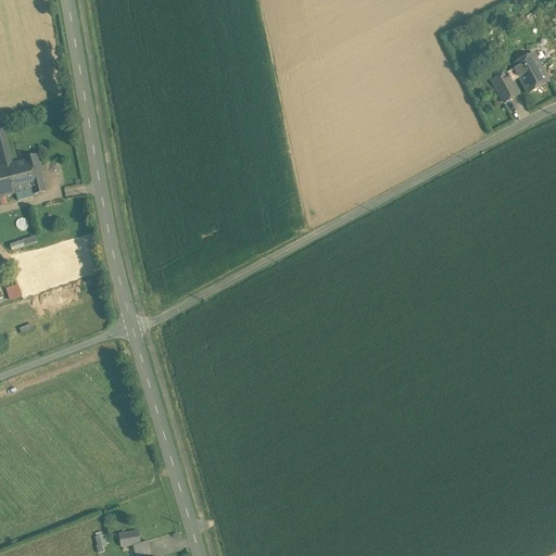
[(534,54),(513,65),(515,70),(520,78),(529,93),(550,83),(534,54)]
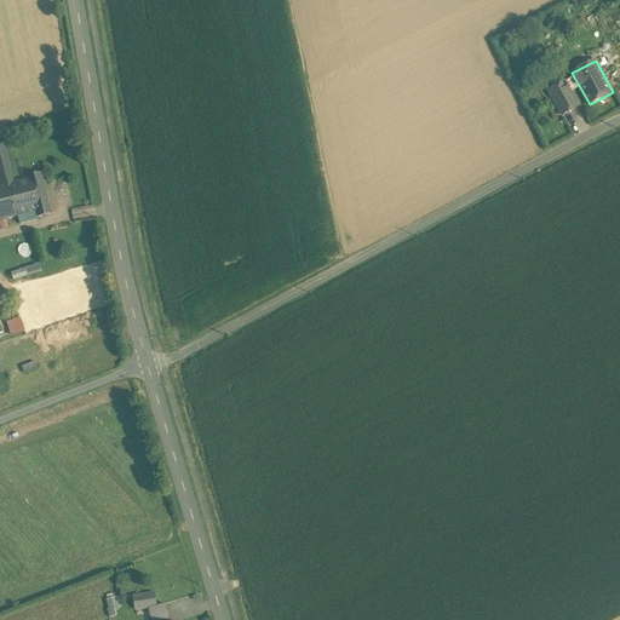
[(574,78),(549,91),(563,115),(580,105),(572,91),(580,87),(574,78)]
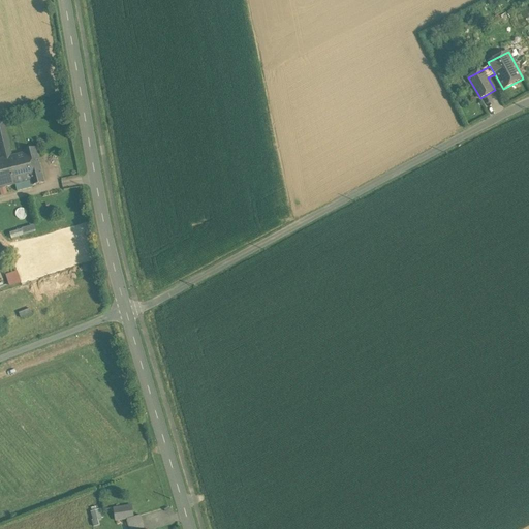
[(3,121),(0,121),(0,150),(2,158),(12,156),(3,121)]
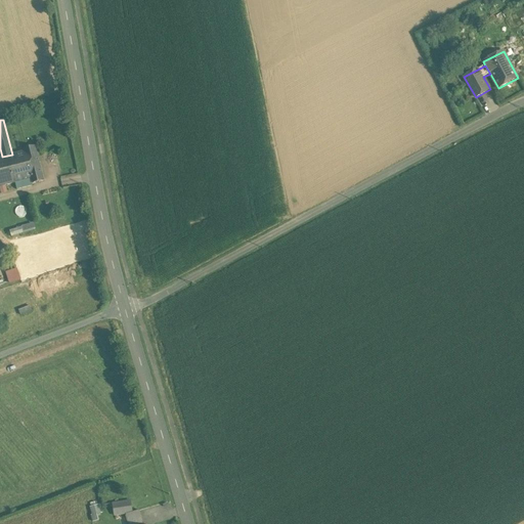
[(36,147),(25,149),(32,179),(33,183),(44,180),(36,147)]
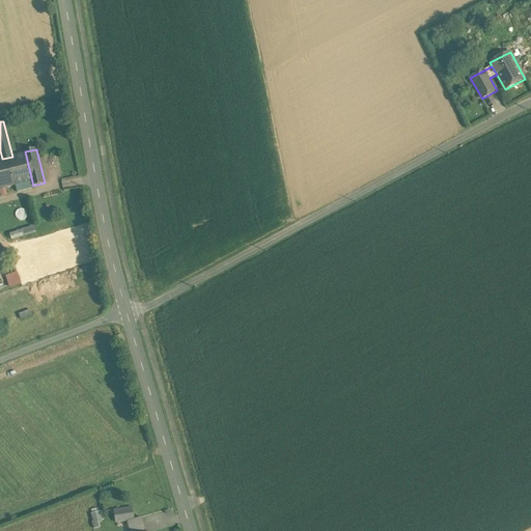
[(2,159),(0,159),(0,189),(32,182),(25,154),(12,157),(2,159)]
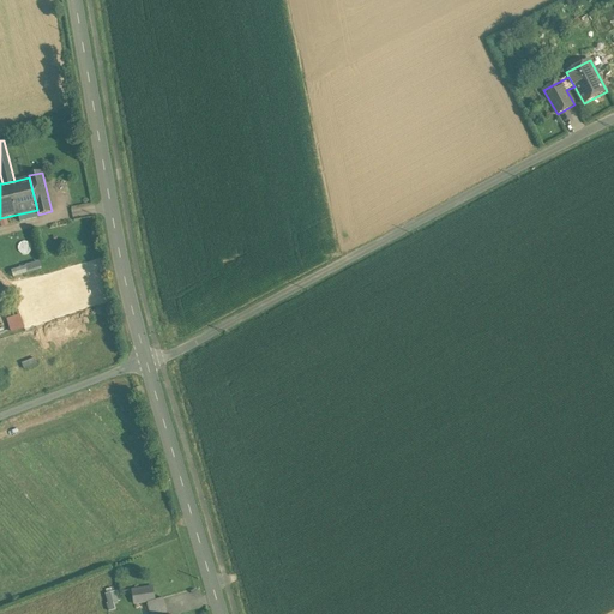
[(28,272),(41,269),(38,260),(25,264),(28,272)]
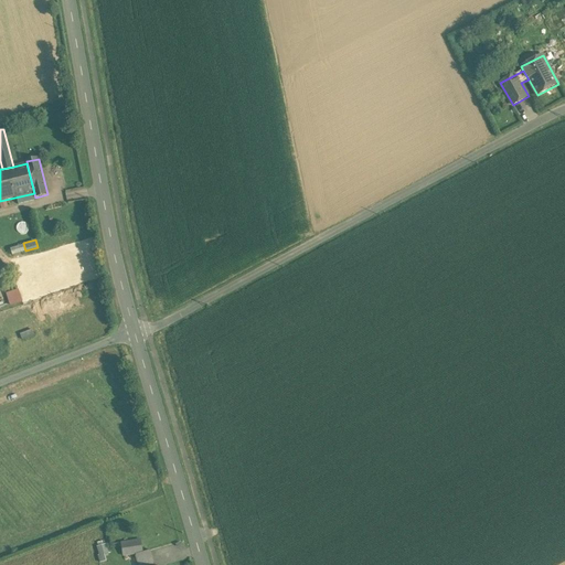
[(9,305),(22,301),(19,288),(6,291),(9,305)]
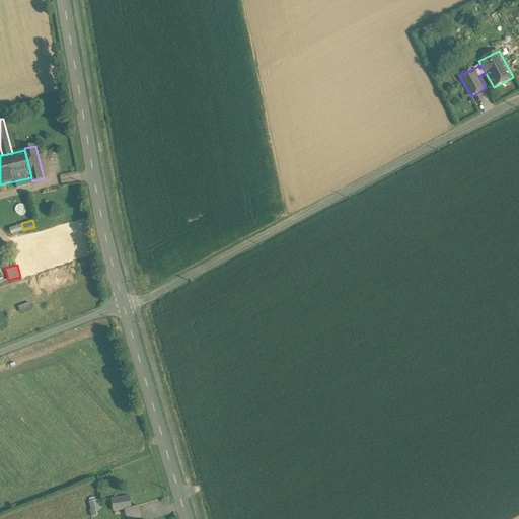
[(20,313),(31,308),(29,303),(18,308),(20,313)]
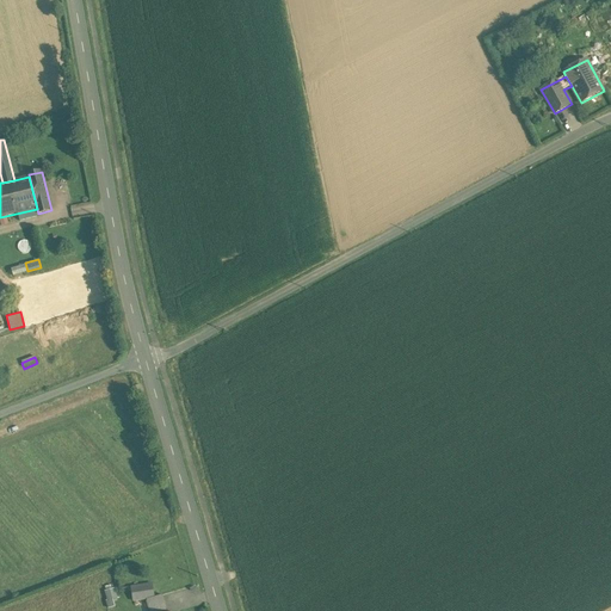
[(152,585),(133,587),(134,602),(154,598),(152,585)]
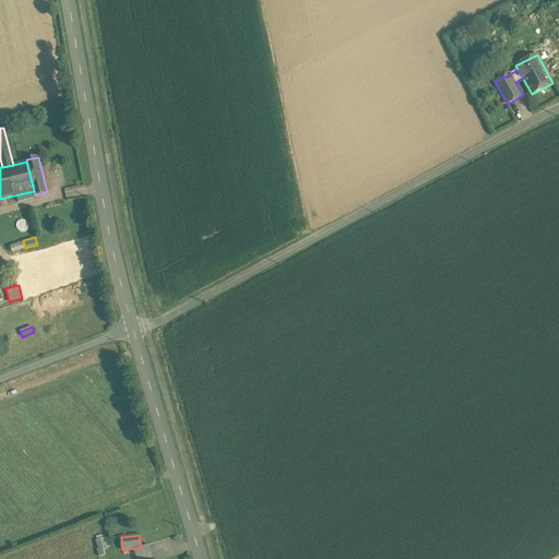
[(105,539),(96,542),(99,550),(104,549),(108,547),(105,539)]
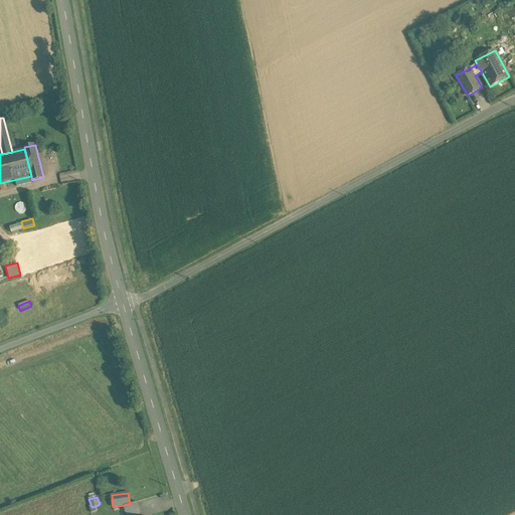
[(130,504),(124,506),(127,514),(139,514),(141,514),(137,502),(130,504)]
